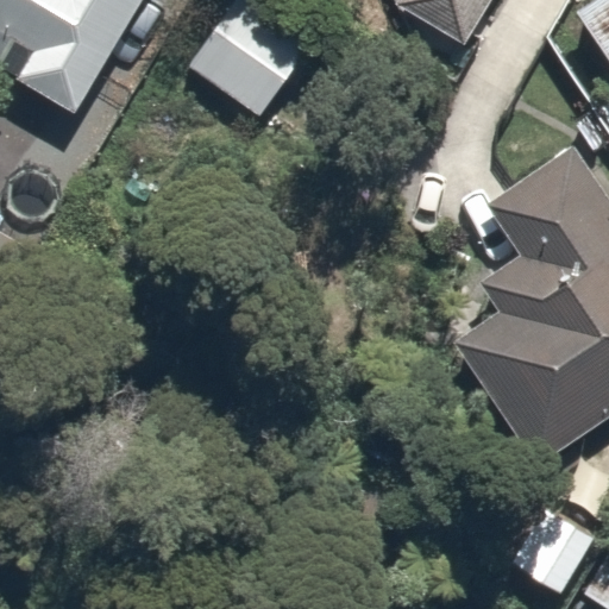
[(0,68),(75,112),(142,0),(0,0),(0,31),(17,42),(0,68)]
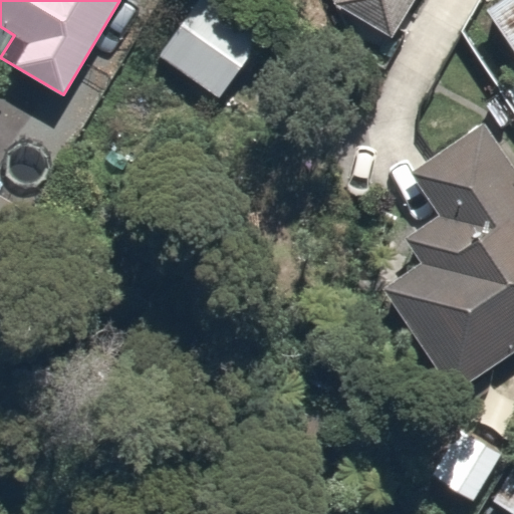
[(227,0),(180,0),(151,43),(242,104),(286,39),(227,0)]
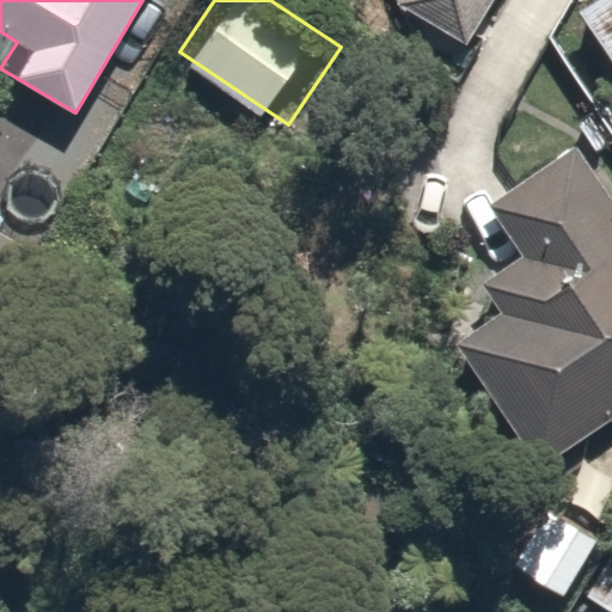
[(392,0),(459,40),(482,0),(392,0)]
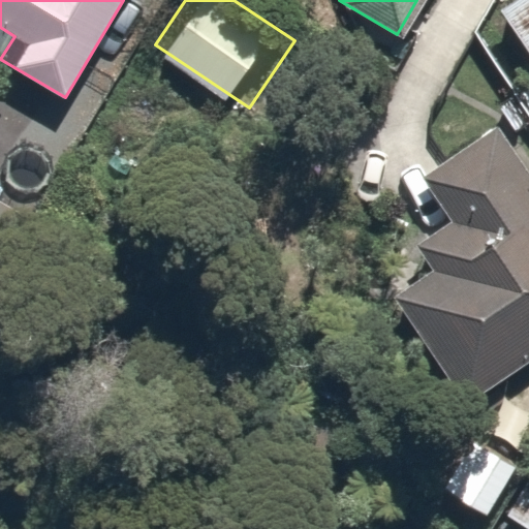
[(528,0),(515,0),(500,9),(528,54),(528,0)]
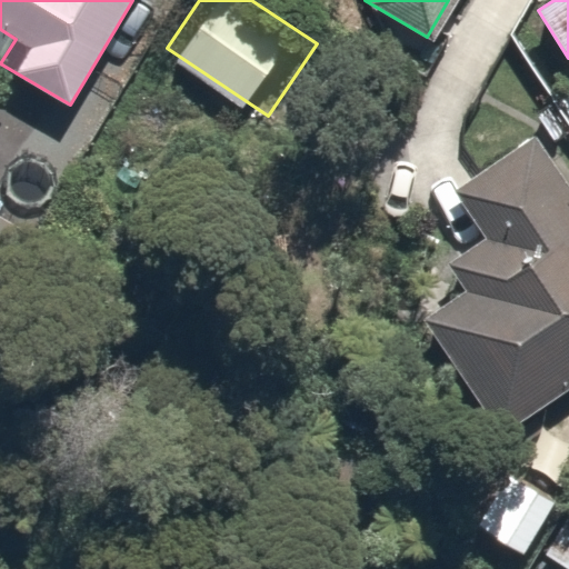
[(462,289),(431,308),(506,428),(568,388),(568,191),(536,138),(453,189),(481,233),(442,258),(462,289)]
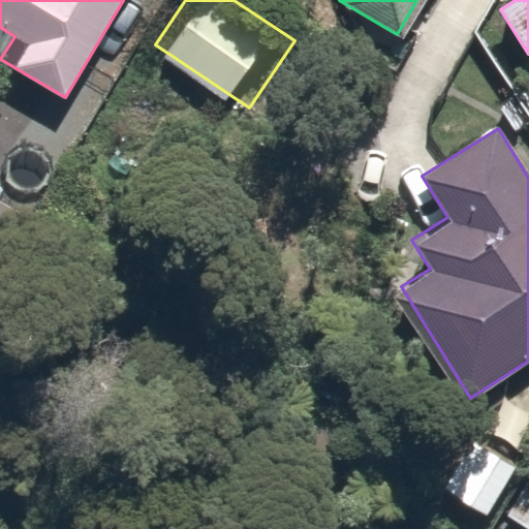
All buildings are outlined.
